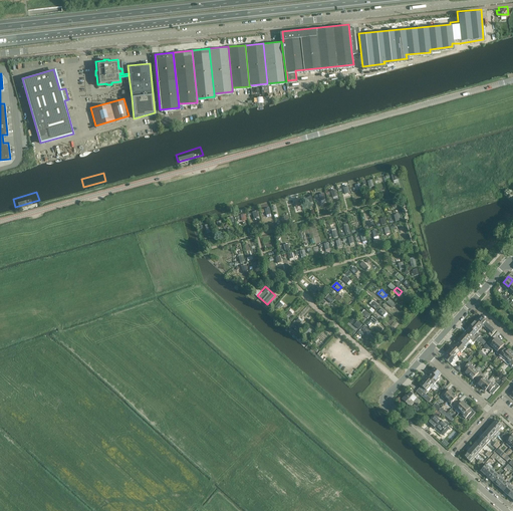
[(332,296),(327,292),(324,295),(329,300),(332,296)]
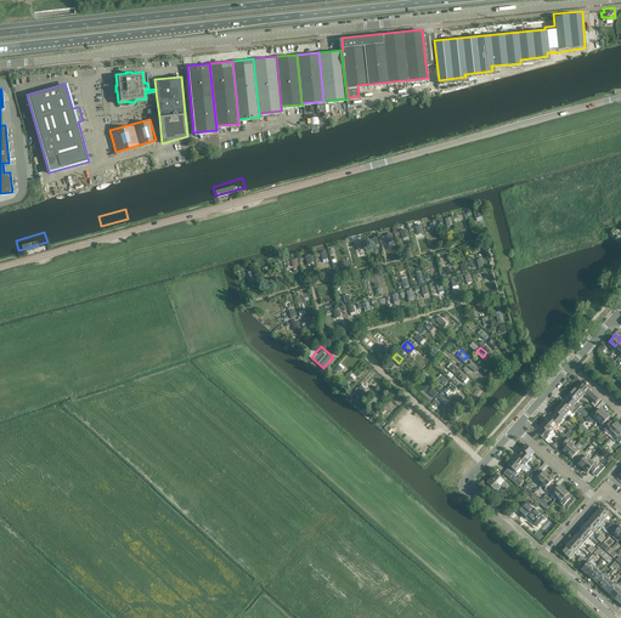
[(446,363),(453,370),(457,367),(451,359),(446,363)]
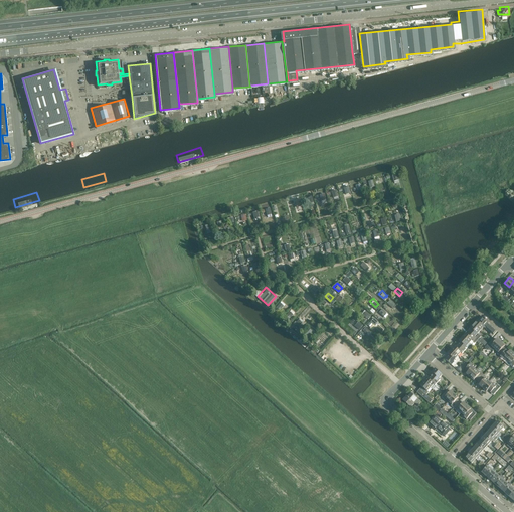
[(275,305),(275,306),(277,308),(277,307),(279,308),(283,303),(280,300),(275,305)]
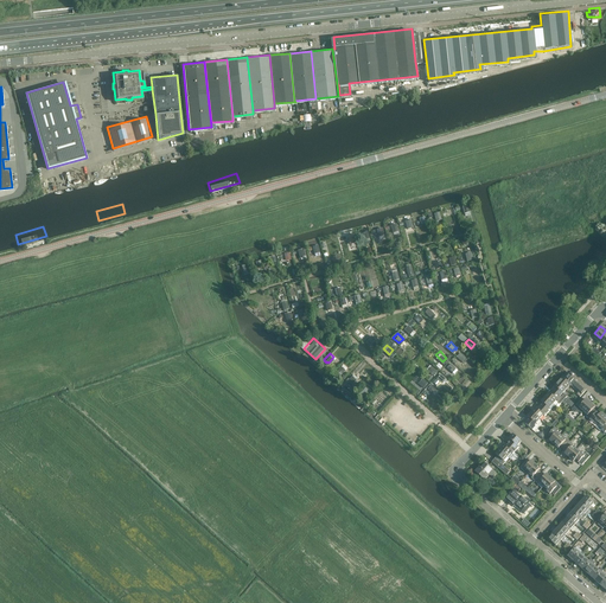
[(431,373),(432,372),(433,373),(437,369),(431,364),(427,369),(429,371),(431,373)]
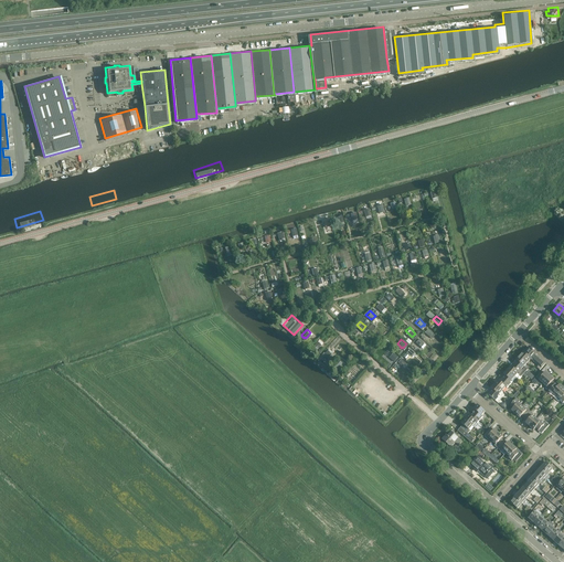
[(542,358),(528,346),(527,343),(519,352),(527,360),(530,356),(531,357),(532,356),(539,361),(535,364),(539,367),(544,361),(541,359),(542,358)]
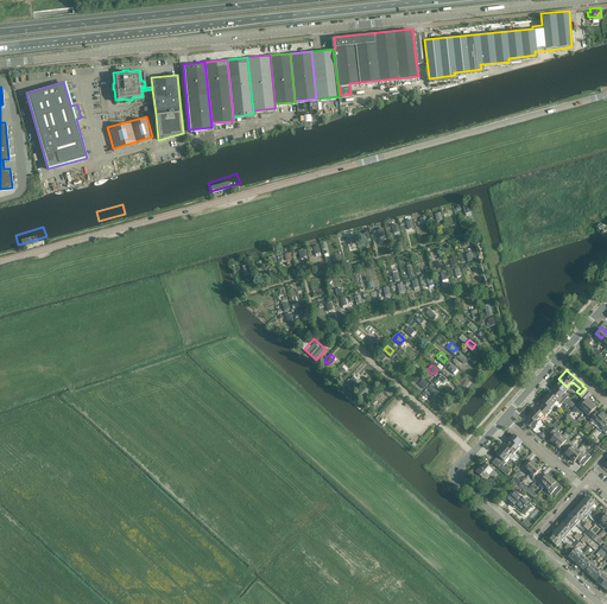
[(346,380),(347,381),(351,385),(351,383),(355,377),(352,374),(346,380)]
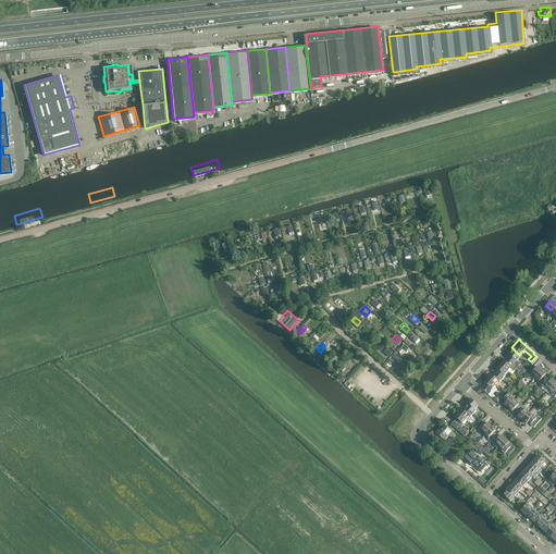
[(519,355),(511,347),(508,352),(509,354),(507,356),(516,365),(519,361),(516,358),(519,355)]
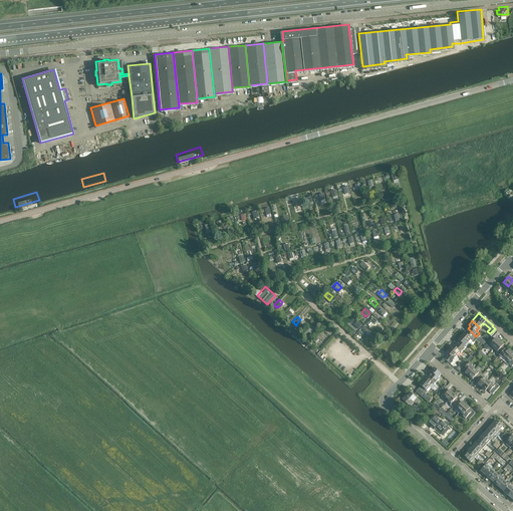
[(361,325),(366,332),(370,329),(364,323),(361,325)]
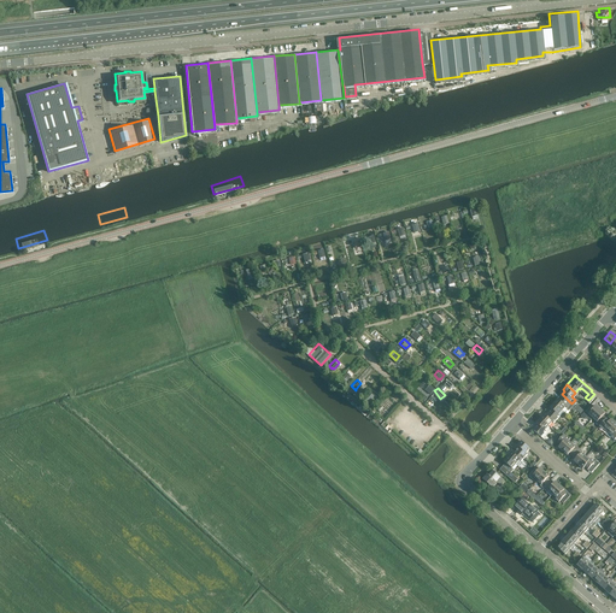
[(363,395),(363,396),(365,399),(365,398),(368,399),(373,393),(368,389),(363,395)]
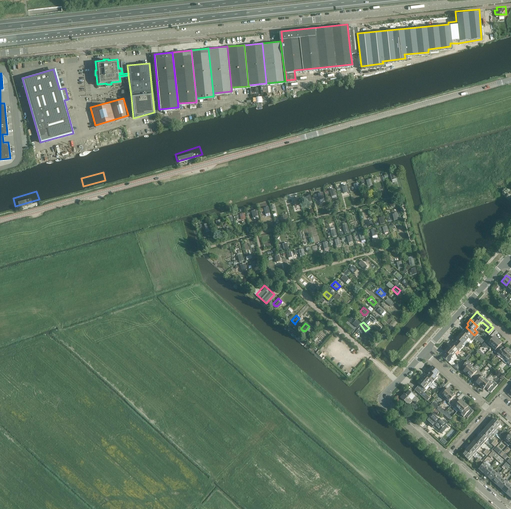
[(474,335),(466,327),(464,330),(462,328),(458,332),(465,339),(468,336),(471,339),(474,335)]
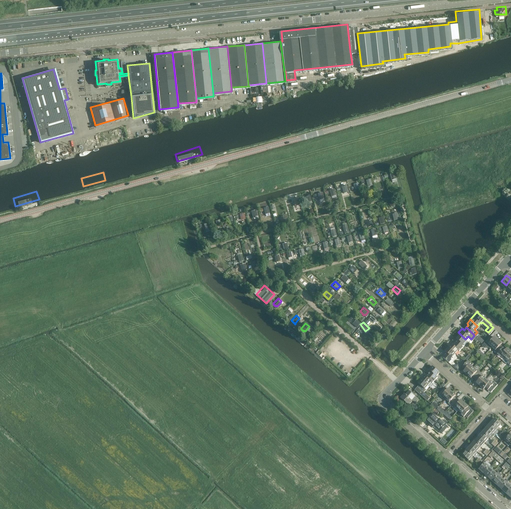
[(465,339),(458,332),(455,336),(457,337),(455,340),(461,346),(463,343),(462,342),(465,339)]
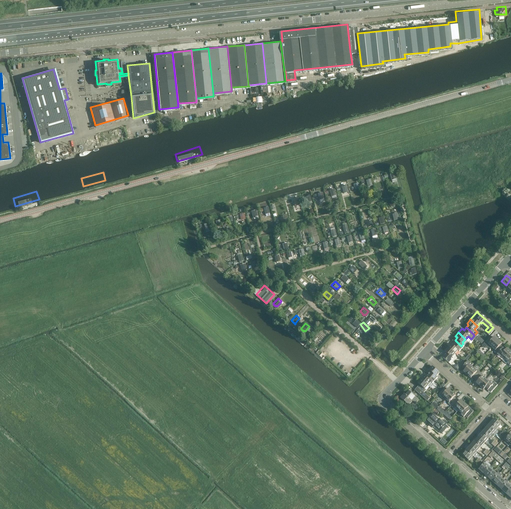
[(489,347),(497,337),(493,334),(492,336),(489,333),(484,340),(482,342),(481,343),(483,344),(484,345),(486,345),(487,345),(489,347)]
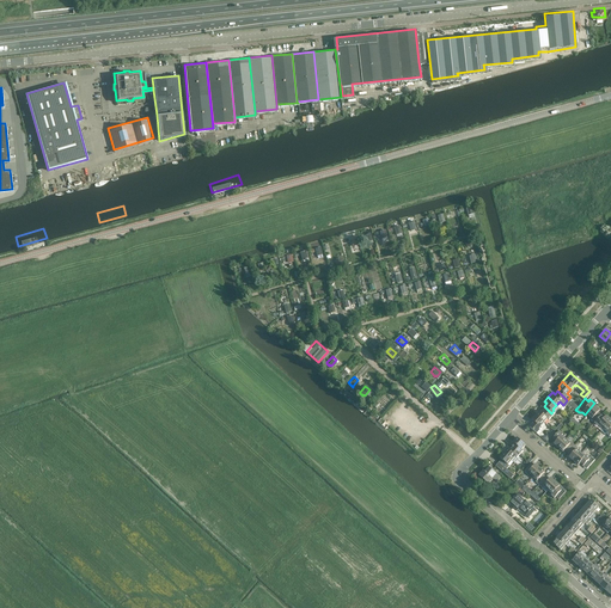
[(596,404),(594,403),(585,415),(586,415),(588,412),(592,415),(591,417),(593,419),(600,412),(597,410),(599,407),(596,404)]
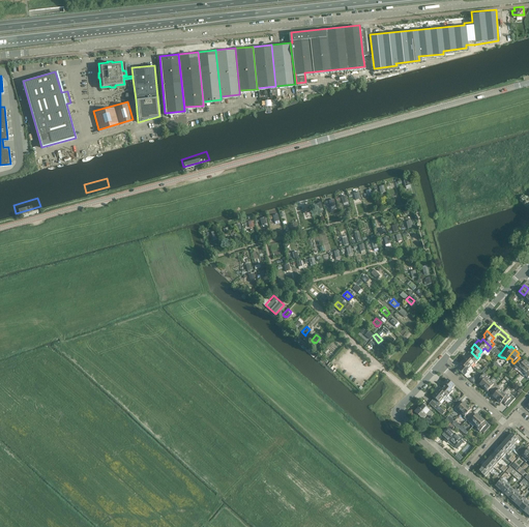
[(477,358),(471,352),(468,355),(467,353),(463,357),(470,363),(473,360),(474,361),(477,358)]
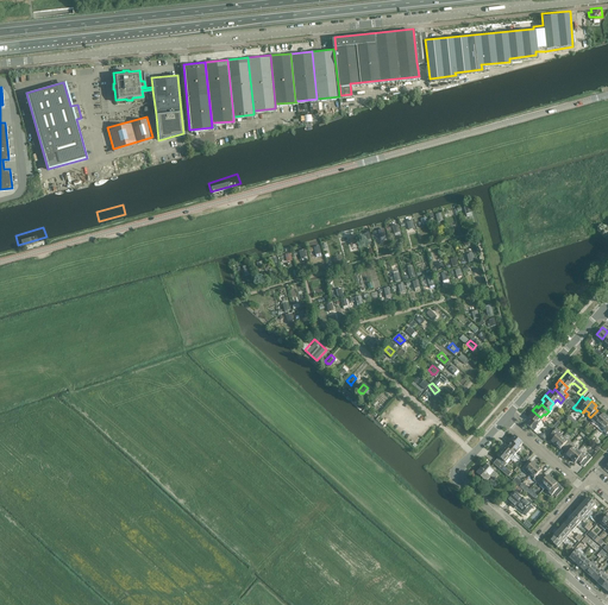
[(540,417),(532,410),(528,414),(530,416),(526,421),(533,428),(538,423),(537,422),(540,417)]
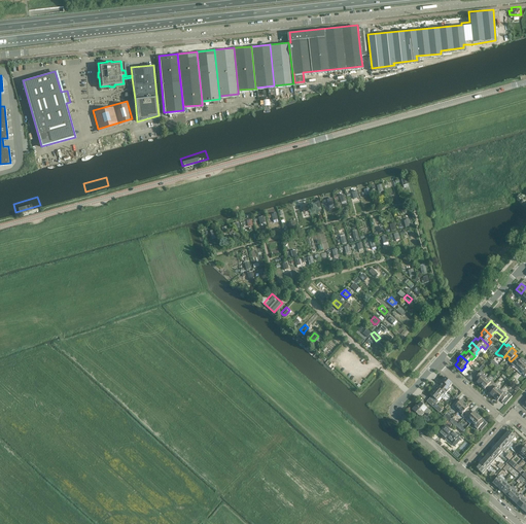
[(519,367),(525,359),(521,355),(519,357),(518,356),(517,355),(511,361),(512,362),(514,364),(515,362),(519,367)]
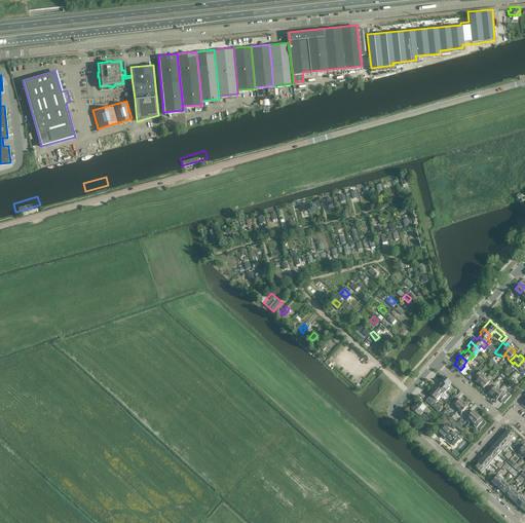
[(480,368),(474,375),(477,377),(475,379),(479,382),(485,375),(482,372),(483,371),(480,368)]
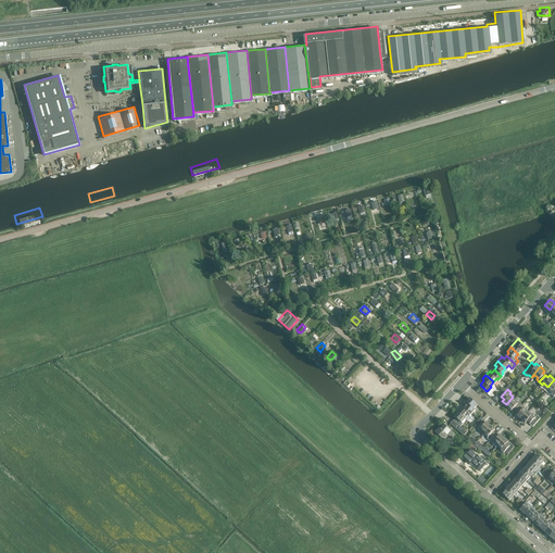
[(476,402),(469,396),(465,400),(467,401),(465,404),(471,410),(474,407),(472,406),(476,402)]
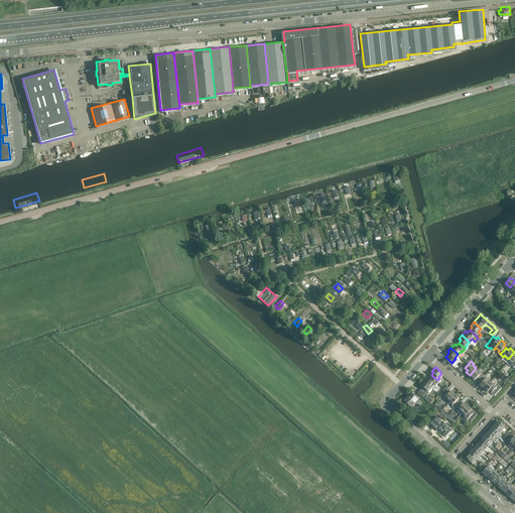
[(476,368),(470,375),(474,378),(476,376),(478,379),(484,373),(481,370),(480,371),(476,368)]
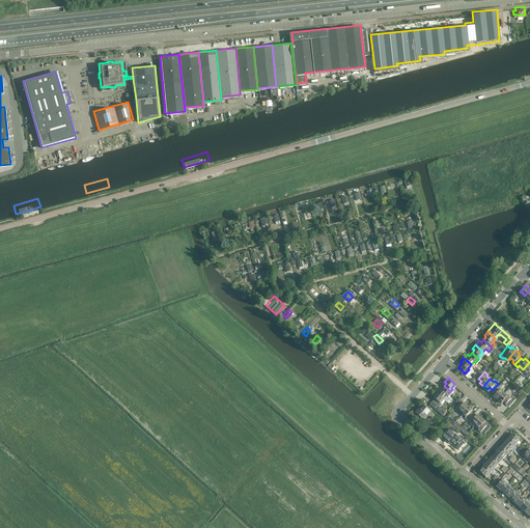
[(498,384),(492,390),(495,392),(493,394),(497,397),(503,391),(499,388),(501,386),(498,384)]
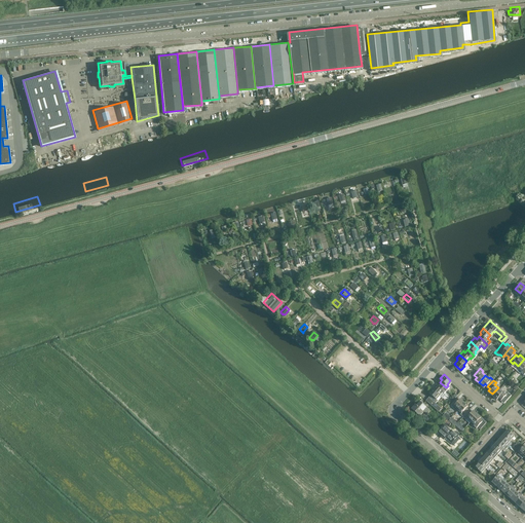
[(446,387),(440,382),(438,385),(436,383),(432,386),(439,394),(442,389),(443,390),(446,387)]
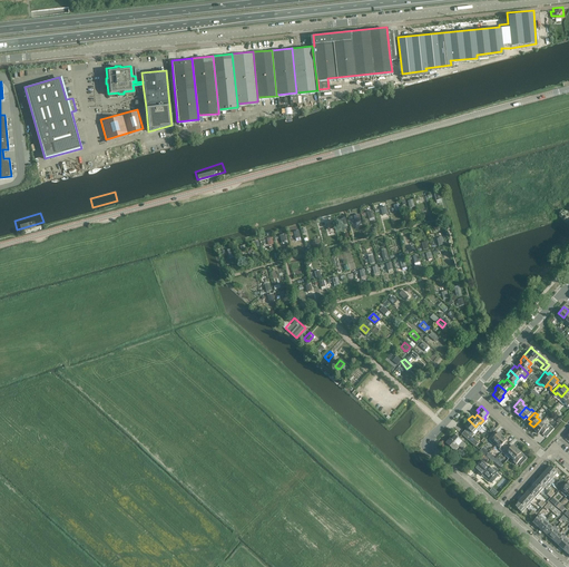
[(476,427),(468,419),(464,423),(467,426),(463,428),(464,429),(462,432),(474,443),(478,447),(480,443),(477,441),(477,440),(471,434),(473,431),(472,430),(476,427)]
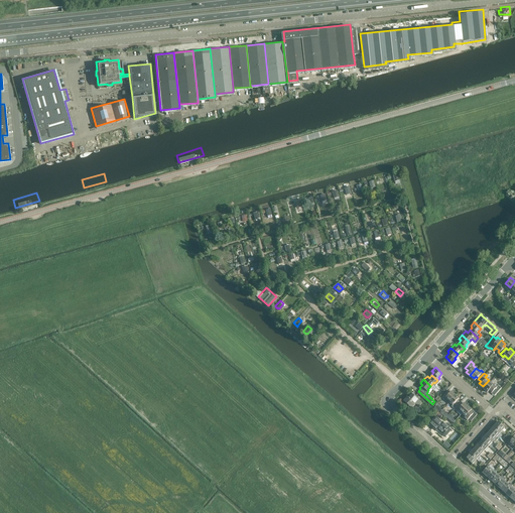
[(489,380),(483,386),(487,390),(488,388),(491,390),(492,389),(495,392),(501,385),(498,382),(497,384),(494,381),(492,383),(489,380)]
